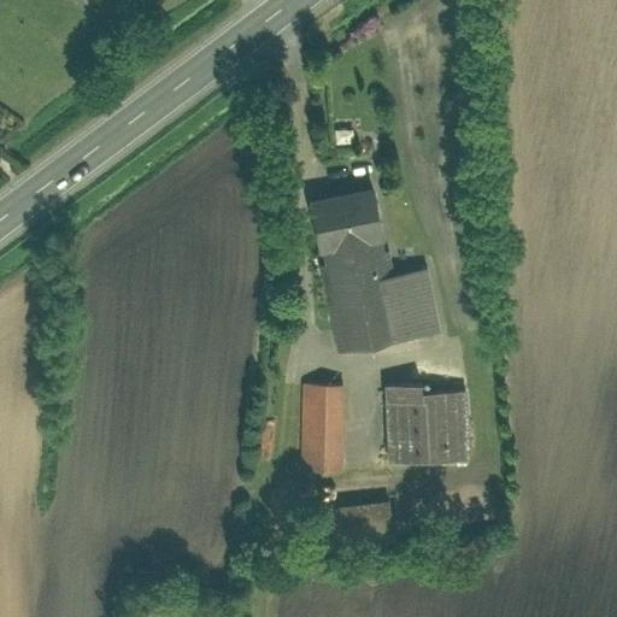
[(316,256),(327,254),(370,245),(381,242),(370,188),(305,201),(316,256)]
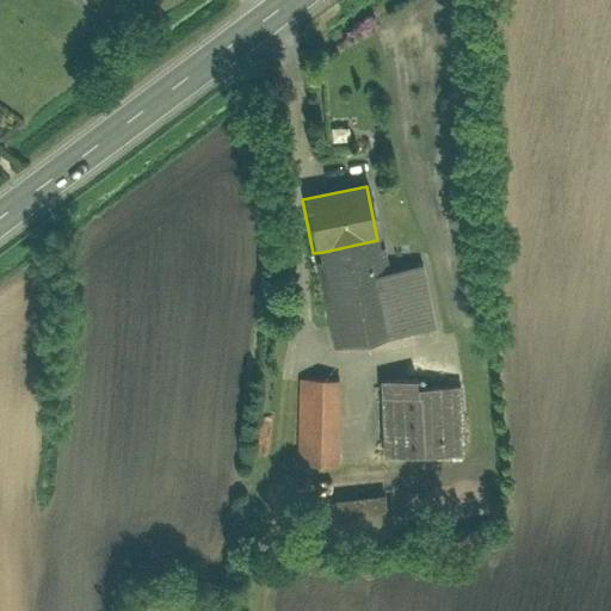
[(319,292),(331,351),(433,331),(421,266),(374,276),(366,242),(323,252),(332,290),(319,292)]
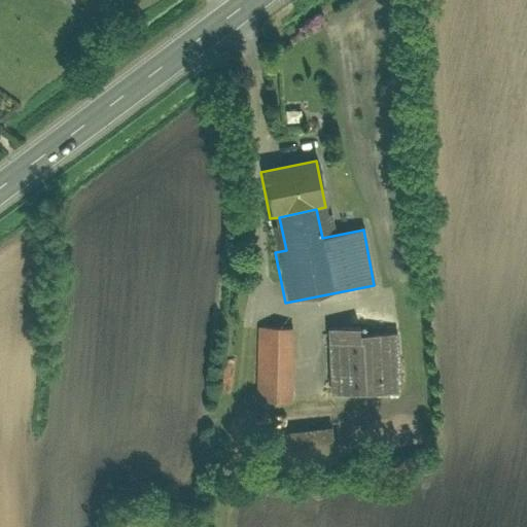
[(256,329),(255,405),(291,406),(292,330),(256,329)]
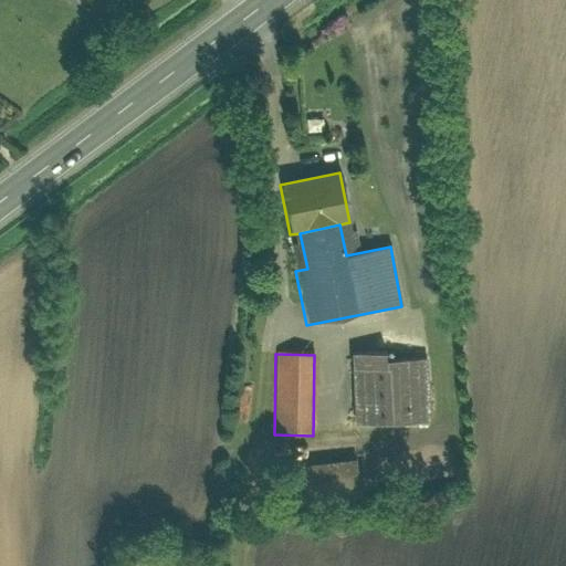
[(352,354),(354,425),(431,422),(429,358),(389,359),(389,354),(352,354)]
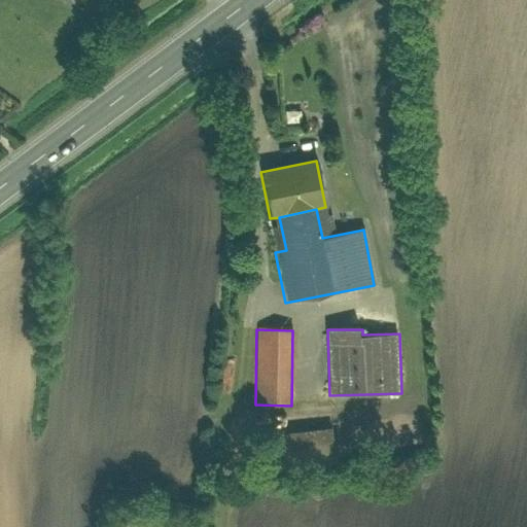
[(334,430),(271,434),(273,470),(337,465),(334,430)]
